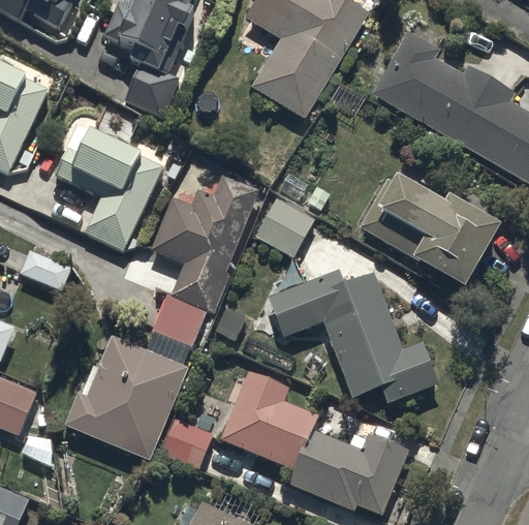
[(0,0),(0,7),(20,20),(23,14),(28,19),(32,12),(58,29),(74,2),(71,0),(0,0)]
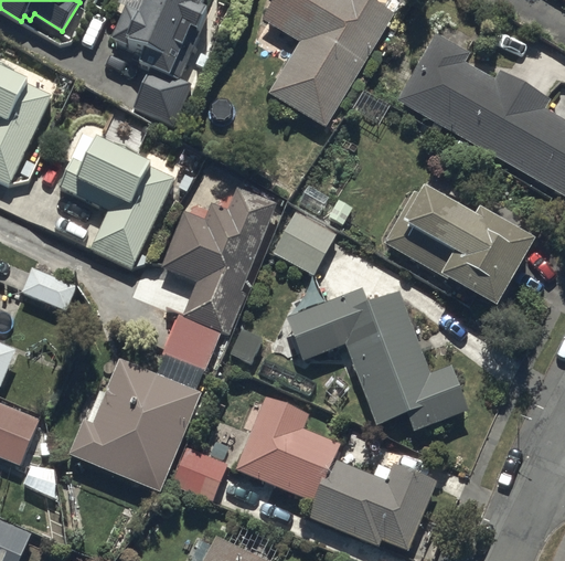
[(145,0),(140,12),(124,6),(107,52),(149,67),(134,109),(173,125),(189,82),(179,78),(206,13),(201,11),(205,0),(145,0)]
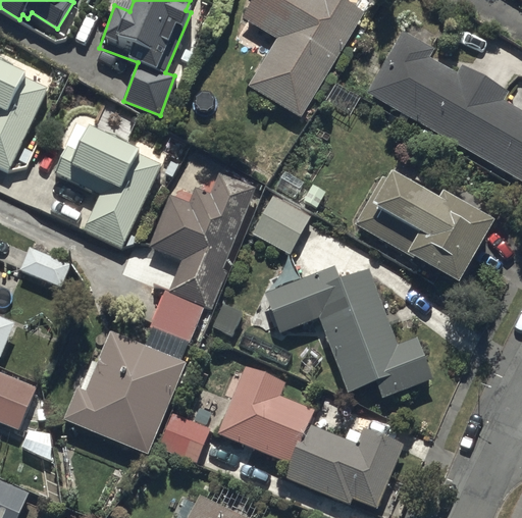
[(362,10),(345,0),(251,0),(243,15),(277,36),(248,85),(299,116),(362,10)]
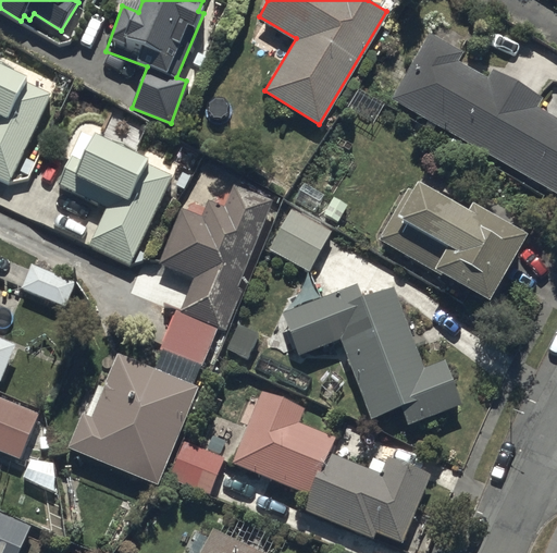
[(429,34),(392,98),(556,195),(556,119),(535,107),(540,99),(491,70),(486,77),(457,60),(460,52),(429,34)]
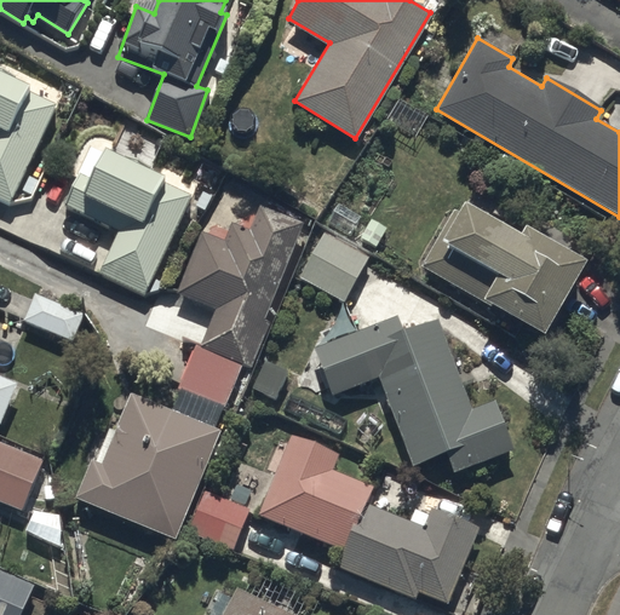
[(64,90),(0,58),(0,199),(10,203),(64,90)]
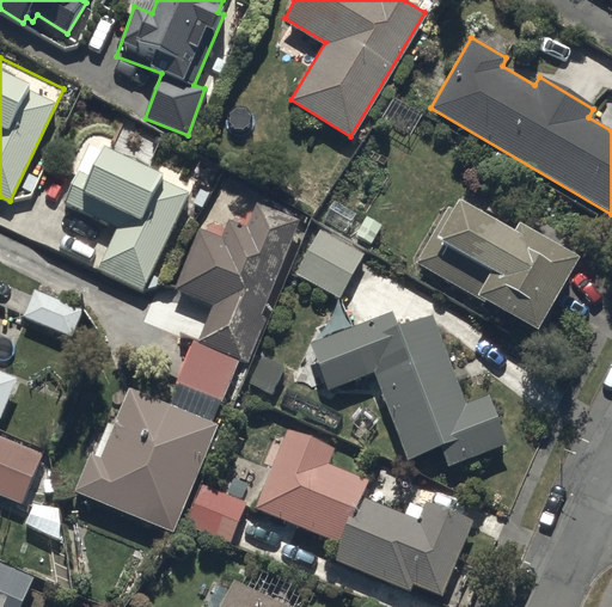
[(121,158),(89,145),(61,203),(116,228),(98,269),(142,289),(188,191),(160,179),(160,177),(146,171),(148,165),(122,154),(121,158)]
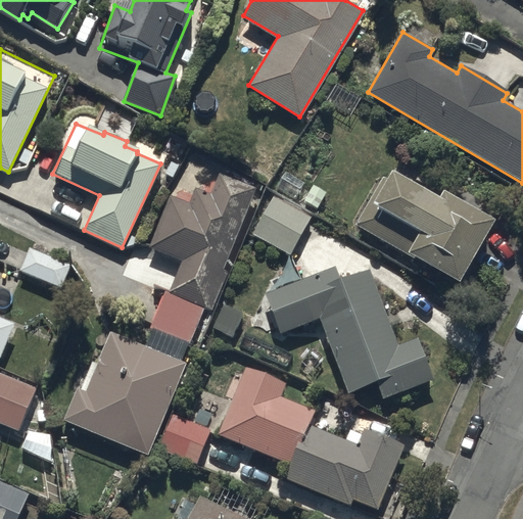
[(169,194),(146,248),(179,263),(171,284),(159,279),(155,289),(163,292),(148,328),(189,344),(204,308),(211,311),(228,272),(224,270),(258,187),(205,166),(196,189),(181,183),(176,196),(169,194)]
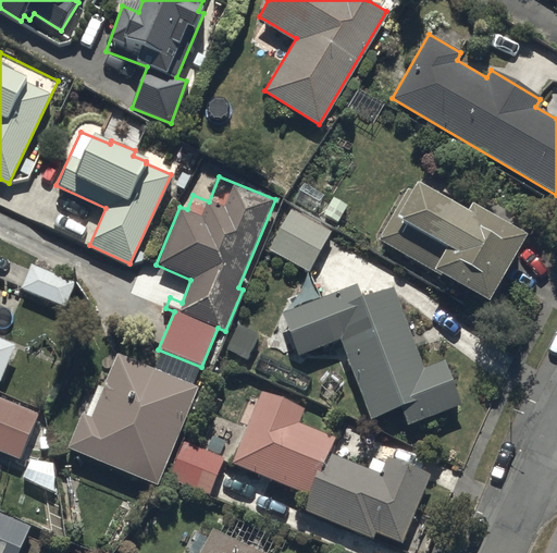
[(406,188),(376,240),(489,304),(527,237),(426,180),(422,187),(417,184),(411,192),(406,188)]
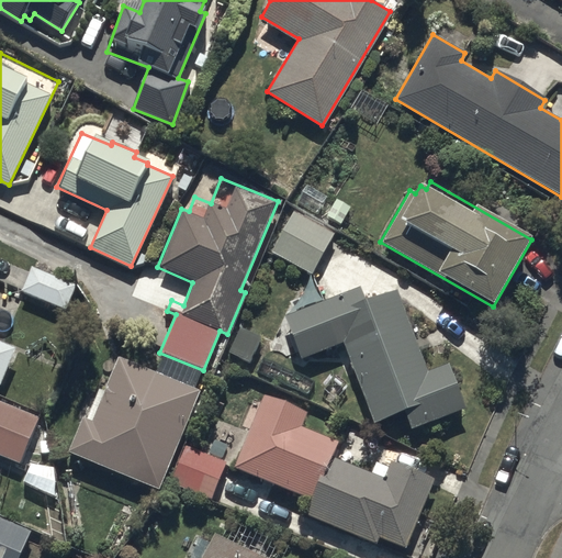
[(293,209),(270,252),(311,274),(334,231),(293,209)]
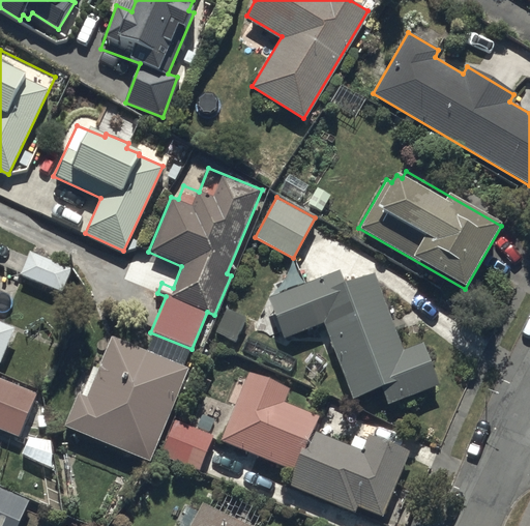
[(71,266),(29,250),(20,275),(62,291),(71,266)]
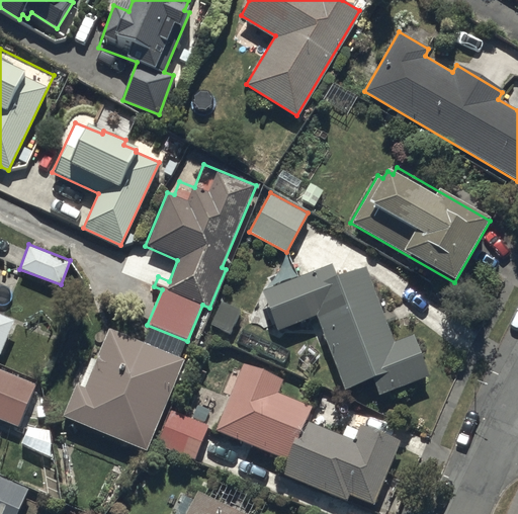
[(331,264),(262,290),(276,330),(315,315),(343,390),(372,378),(379,396),(428,376),(412,334),(393,342),(363,266),(336,276),(331,264)]
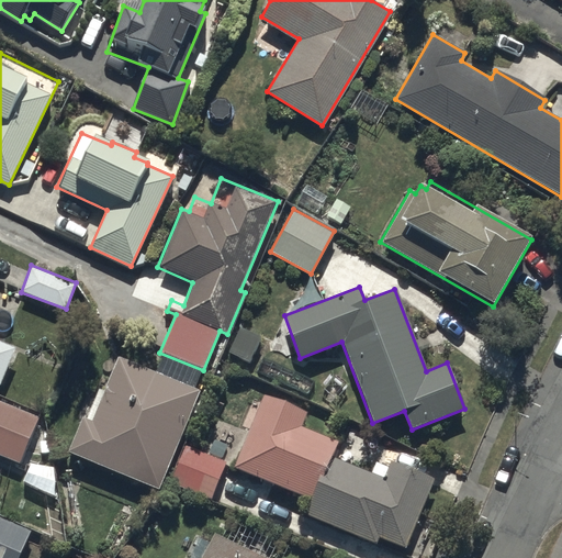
[(260,332),(239,323),(228,350),(249,359),(260,332)]
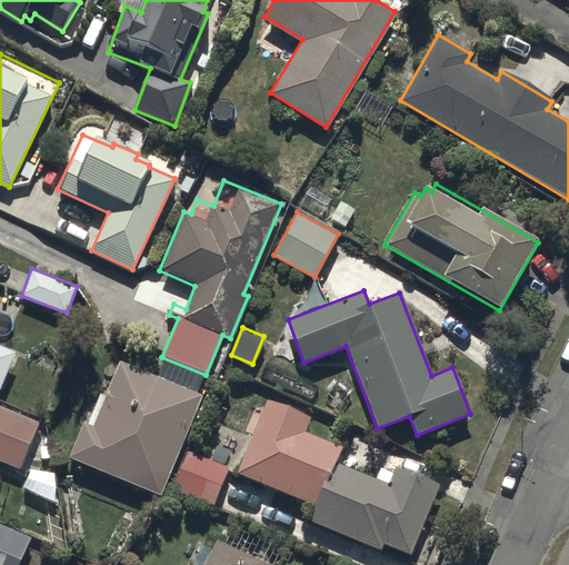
[(0,389),(1,390),(18,352),(0,344),(0,389)]
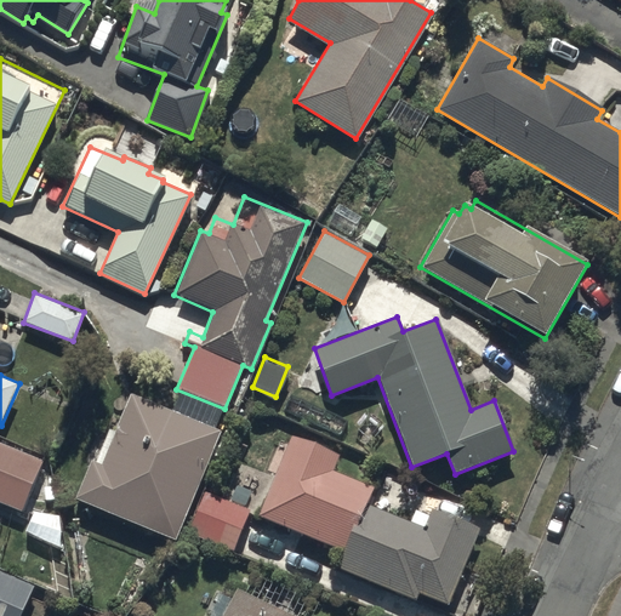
[(220,429),(130,392),(119,417),(115,415),(97,458),(93,456),(77,497),(174,539),(220,429)]
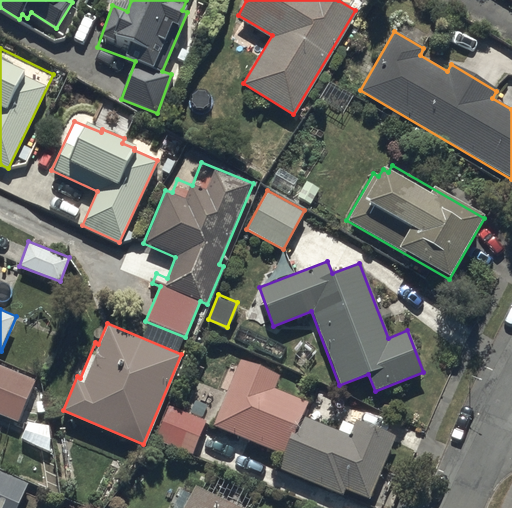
[(278,374),(237,358),(212,425),(283,452),(277,469),(343,493),(345,489),(370,499),(394,435),(354,420),(353,423),(342,419),(338,431),(301,417),(306,402),(272,389),(278,374)]
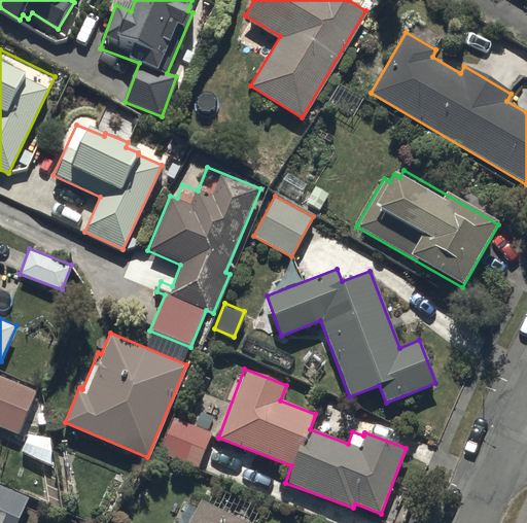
[(36,390),(0,375),(0,424),(19,432),(36,390)]
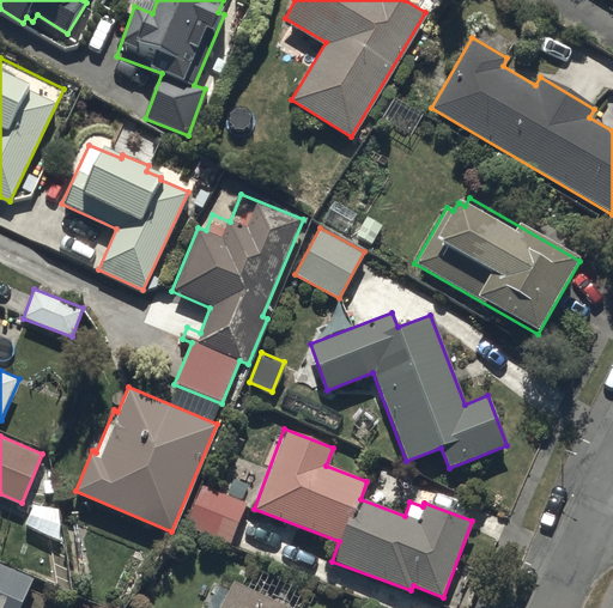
[(246,500),(202,484),(187,527),(230,543),(246,500)]
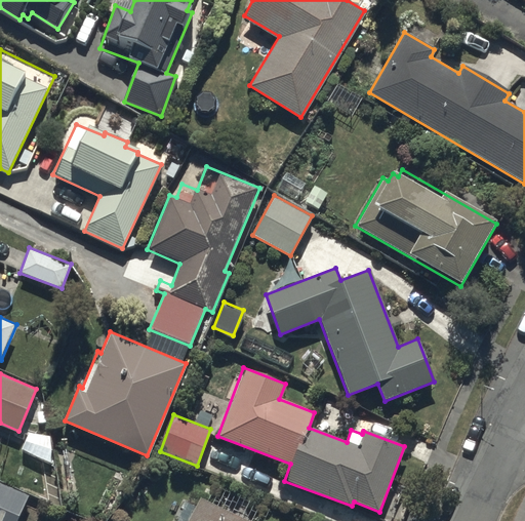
[(17,520),(30,494),(0,482),(0,520),(17,520)]
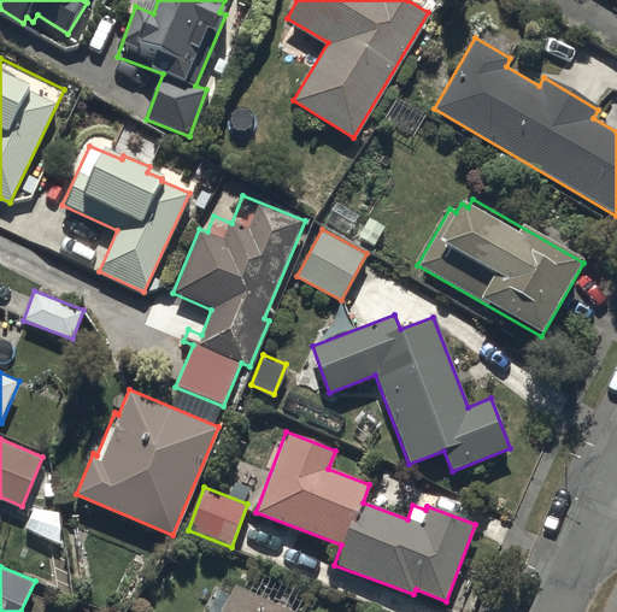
[(297,611),(298,611),(236,584),(234,589),(215,581),(200,611),(297,611)]
